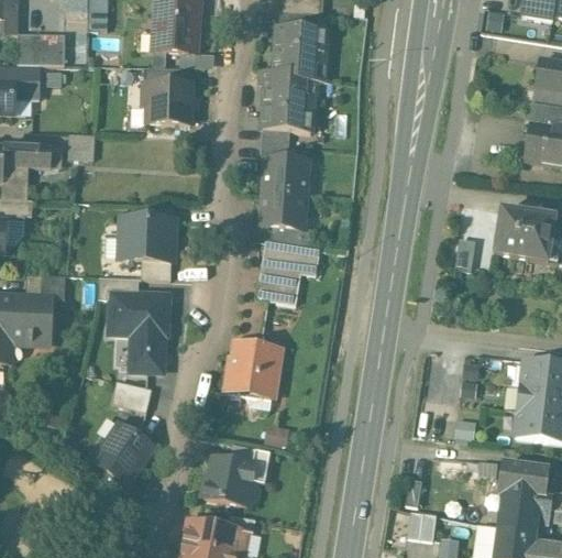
[(0,0),(0,20),(3,20),(2,34),(18,34),(18,0),(0,0)]
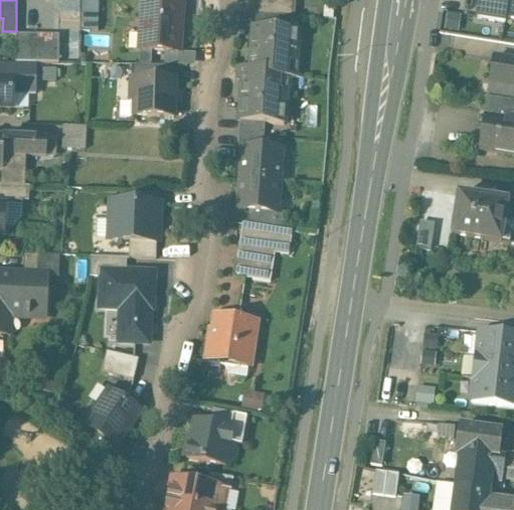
[(77,8),(76,0),(60,0),(60,8),(77,8)]
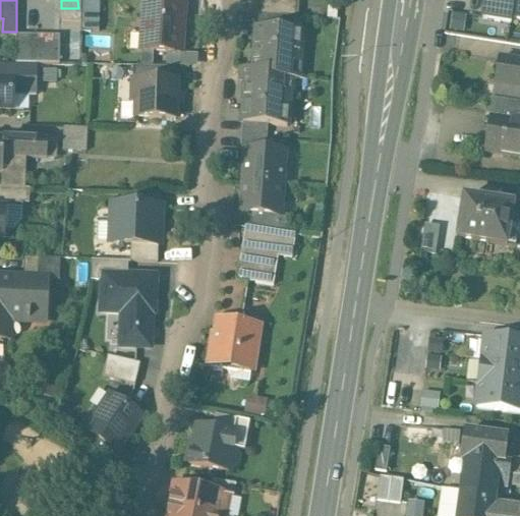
[(91,0),(91,20),(91,27),(100,29),(100,0),(91,0)]
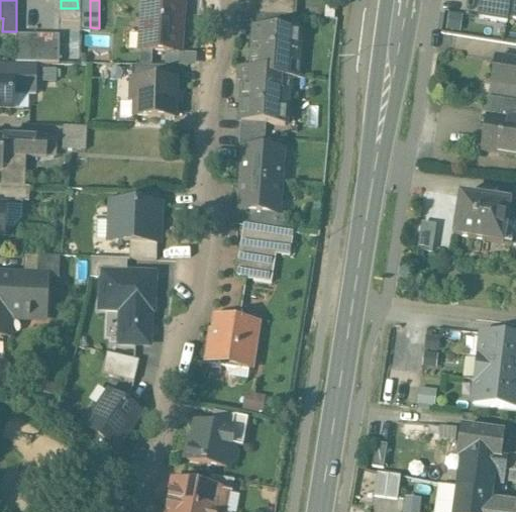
[(160,0),(143,0),(141,33),(150,33),(149,47),(179,49),(181,20),(183,20),(183,1),(182,1),(160,0)]
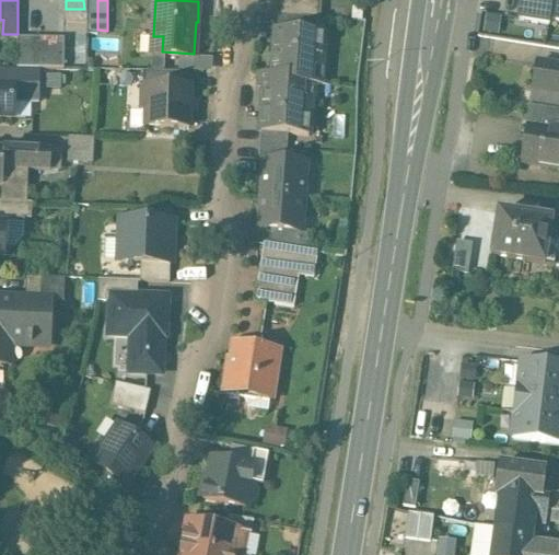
[(281,0),(280,10),(304,12),(321,13),(321,0),(281,0)]
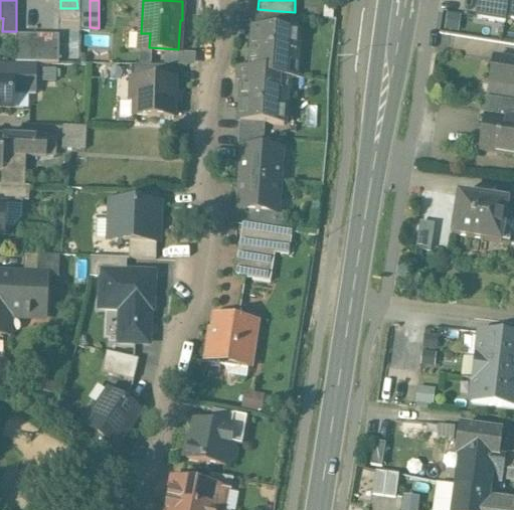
[(506,16),(508,0),(480,0),(478,15),(506,20),(507,16),(506,16)]
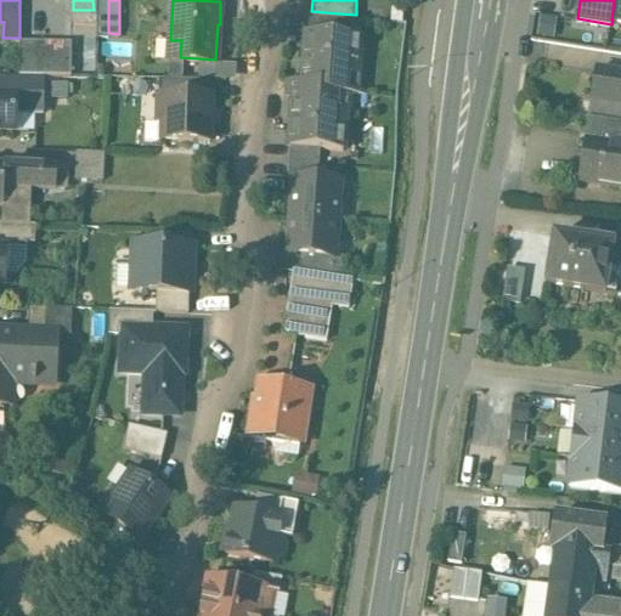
[(536,32),(554,35),(559,12),(541,9),(536,32)]
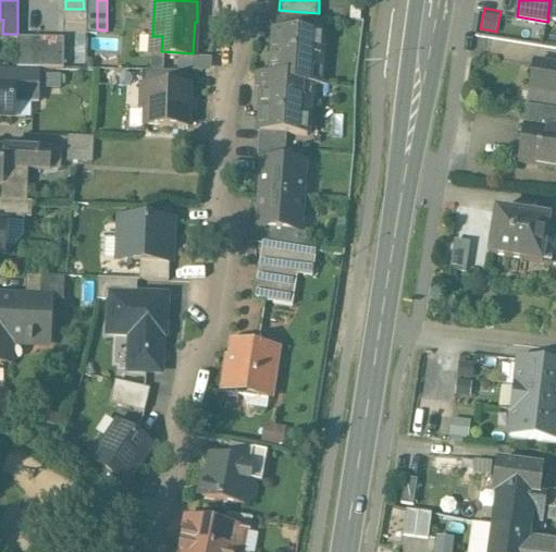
[(279,10),(275,10),(275,24),(301,26),(303,12),(279,10)]
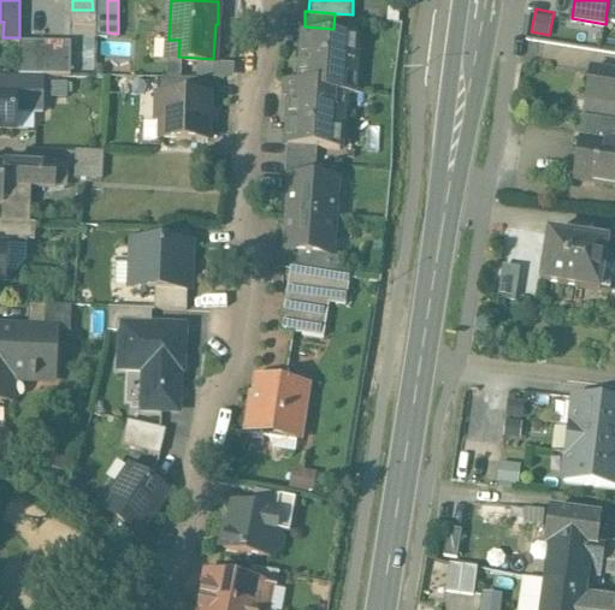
[(305,27),(303,27),(300,76),(289,76),(288,90),(290,90),(287,141),(317,143),(339,144),(342,104),(333,102),(335,88),(362,89),(362,87),(343,86),(344,71),(353,71),(356,30),(333,29),(305,27)]
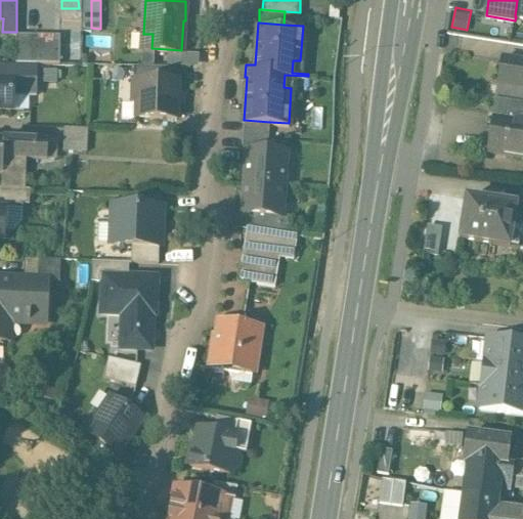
[(473,31),(471,42),(506,48),(508,38),(473,31)]
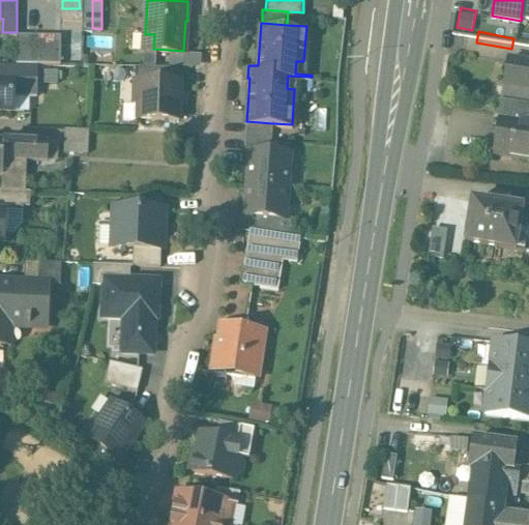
[(60,33),(17,32),(16,61),(60,62),(60,33)]
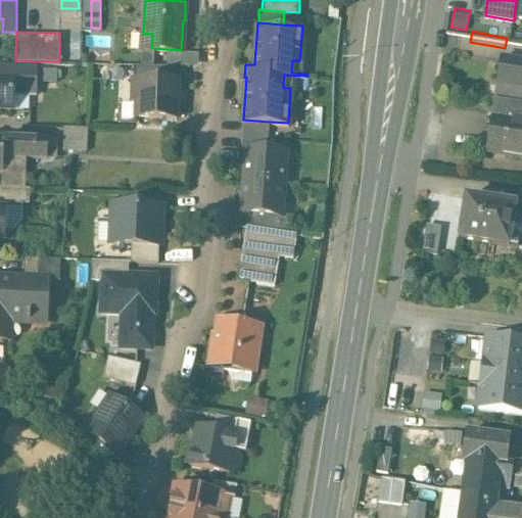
[(521,57),(502,54),(496,85),(521,88),(521,57)]
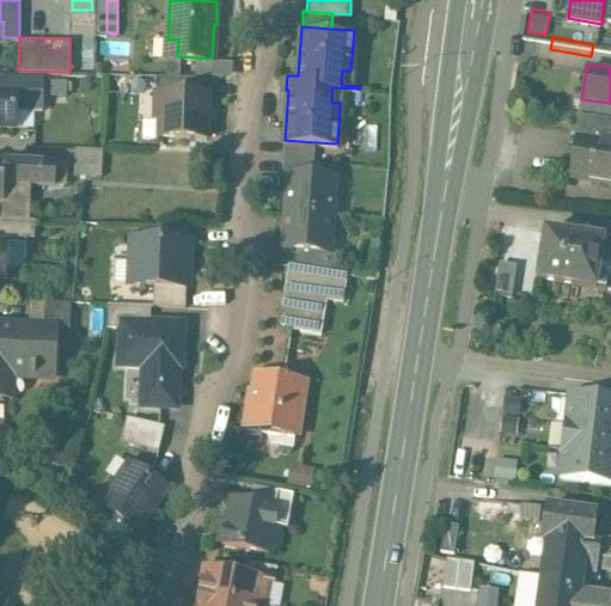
[(28,72),(0,71),(0,90),(16,91),(28,91),(28,72)]
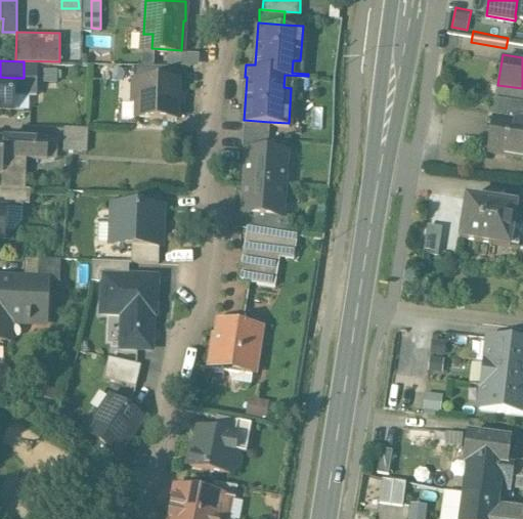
[(35,62),(24,61),(24,78),(13,78),(13,92),(35,92),(35,62)]
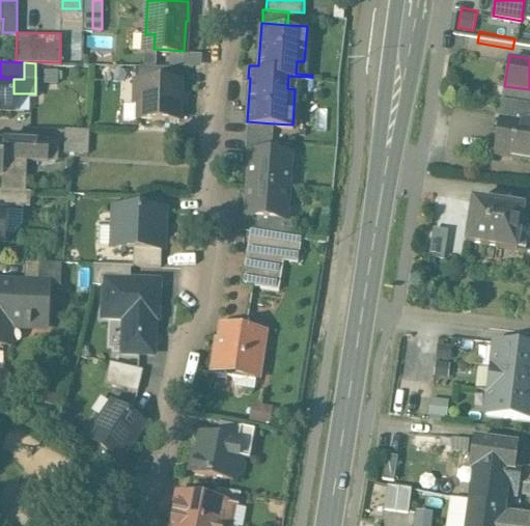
[(173,64),(135,63),(135,78),(172,78),(173,64)]
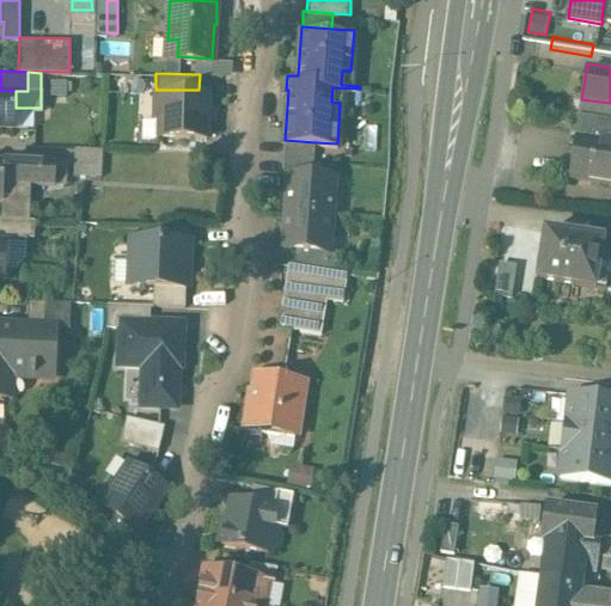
[(53,77),(55,91),(72,89),(69,74),(53,77)]
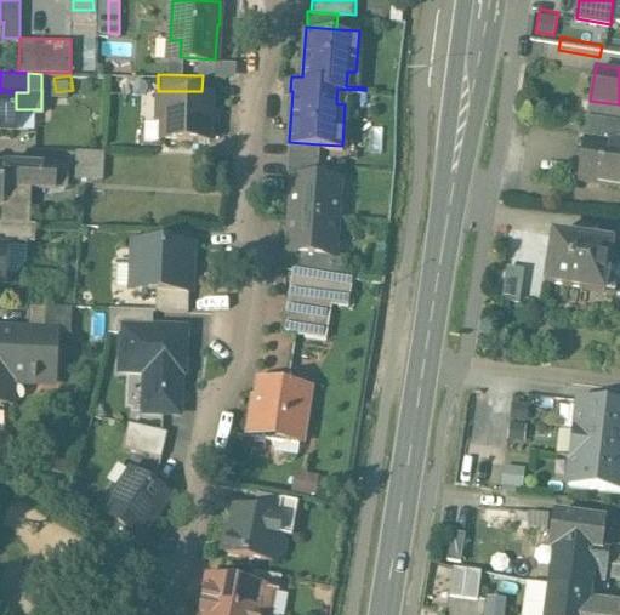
[(0,91),(0,125),(13,126),(13,127),(15,127),(16,109),(16,92),(0,91)]
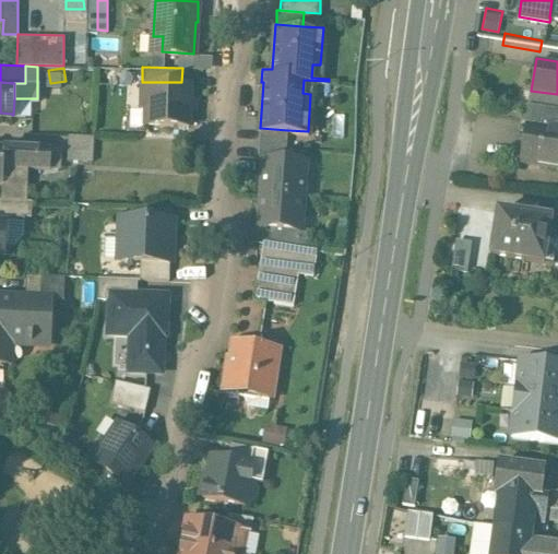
[(181,82),(142,82),(141,105),(145,105),(145,121),(189,122),(190,83),(181,82)]
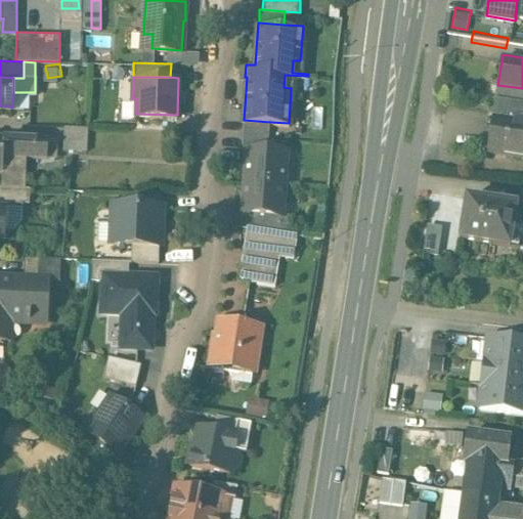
[(522,88),(497,85),(495,95),(522,99),(522,88)]
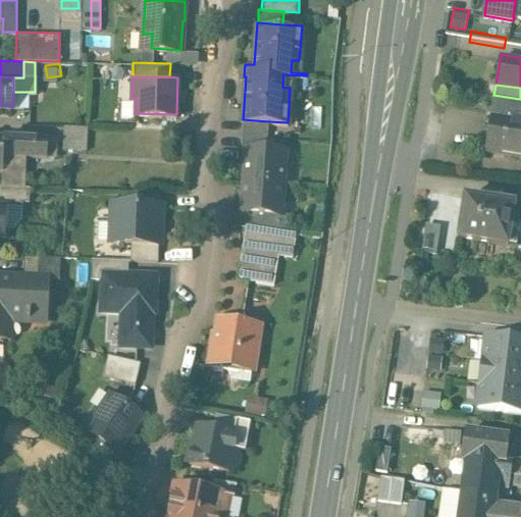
[(520,99),(493,95),(490,115),(505,117),(505,113),(520,114),(520,99)]
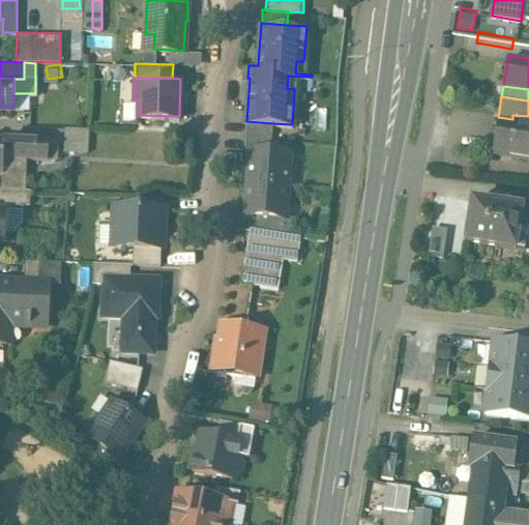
[(528,116),(512,115),(512,119),(498,117),(492,151),(528,156),(528,116)]
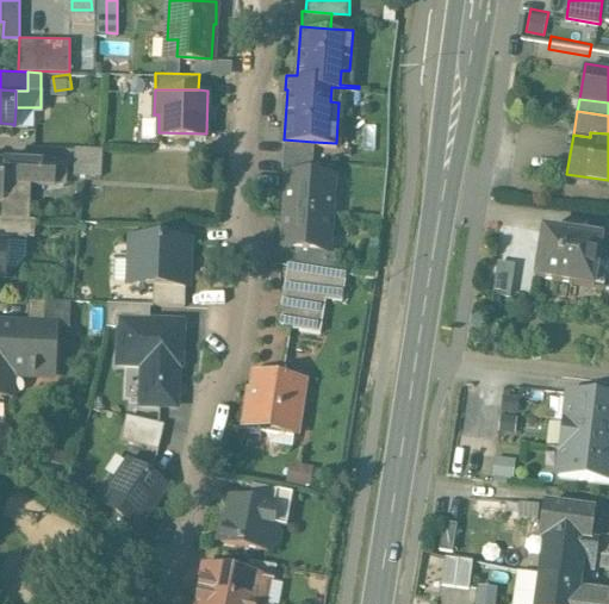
[(314,142),(285,139),(284,154),(312,156),(314,142)]
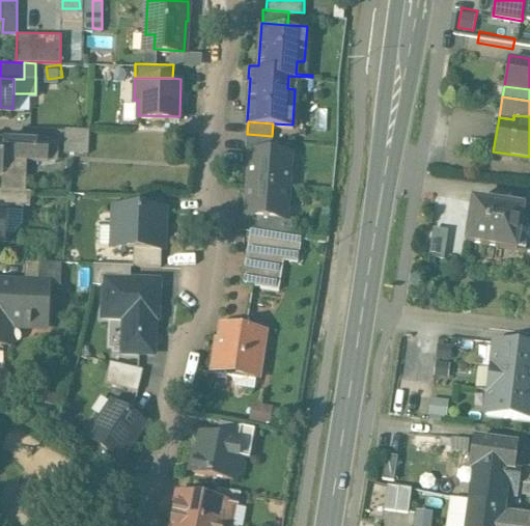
[(87,127),(64,126),(64,149),(87,150),(87,127)]
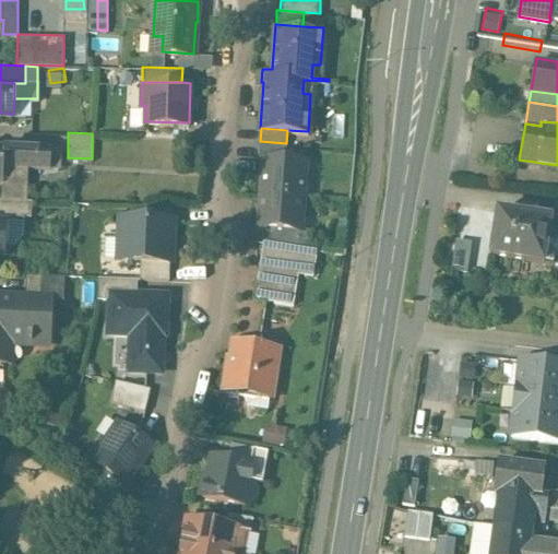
[(286,143),(260,141),(259,155),(263,156),(285,157),(286,143)]
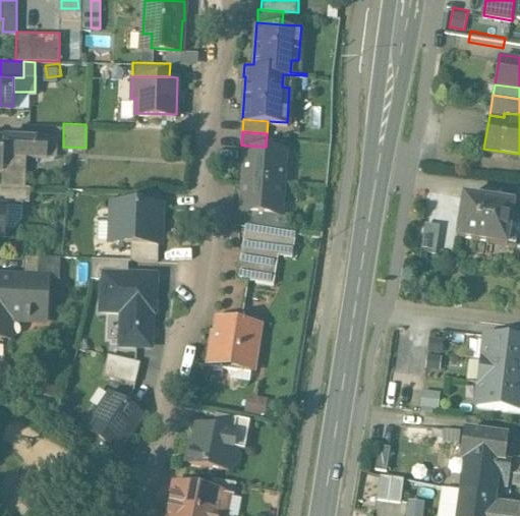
[(24,135),(0,134),(0,168),(1,168),(2,168),(3,153),(15,154),(23,154),(24,135)]
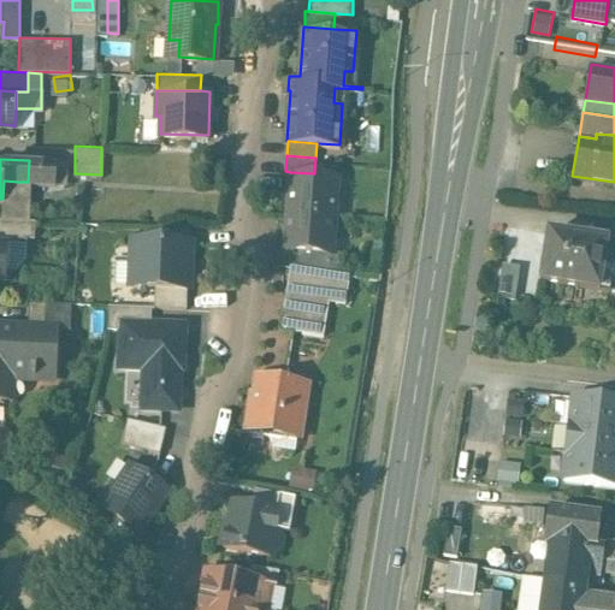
[(55,161),(29,160),(28,182),(54,183),(54,172),(55,161)]
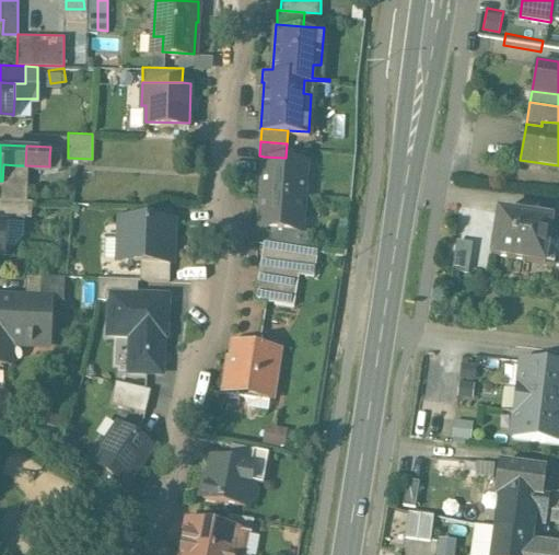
[(61,148),(50,147),(49,157),(61,158),(61,148)]
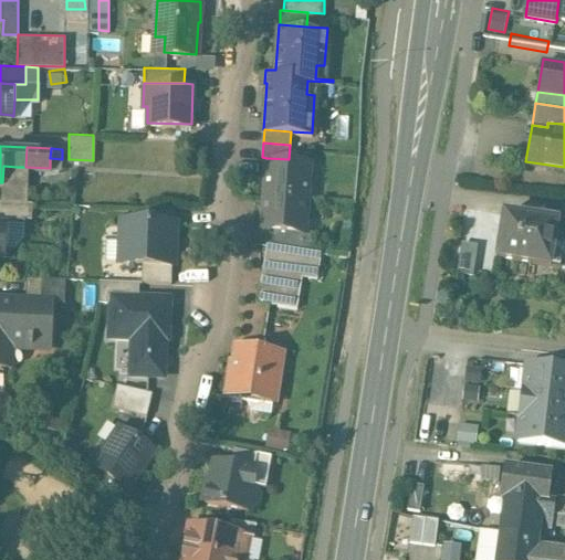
[(289,159),(267,158),(263,192),(307,196),(311,160),(289,159)]
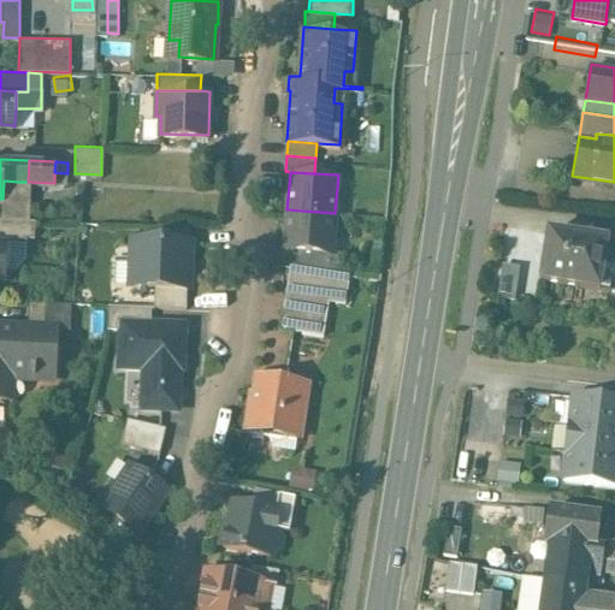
[(30,194),(18,193),(18,182),(4,181),(3,199),(1,199),(0,217),(29,218),(30,194)]
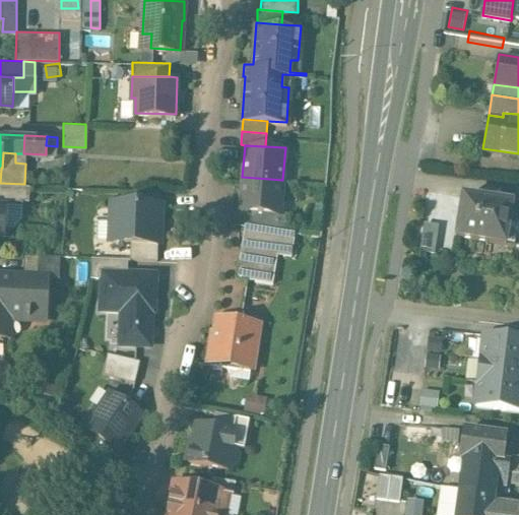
[(282,180),(242,177),(240,208),(251,209),(280,211),(280,210),(282,180)]
